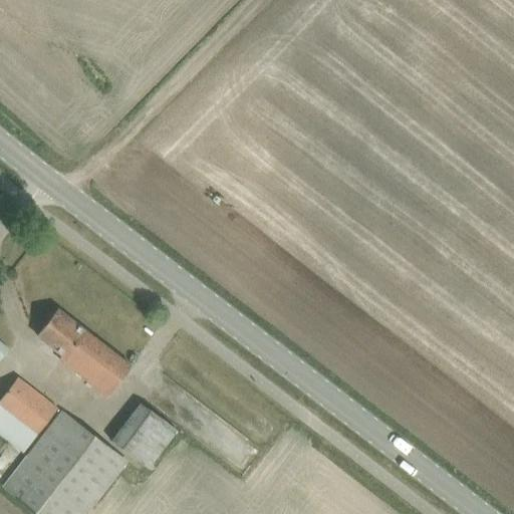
[(57,309),(37,335),(62,354),(59,359),(108,397),(132,366),(57,309)]
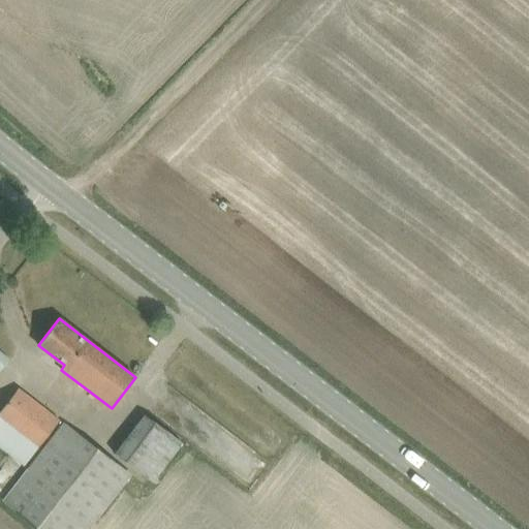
[(0,351),(0,369),(8,361),(0,351)]
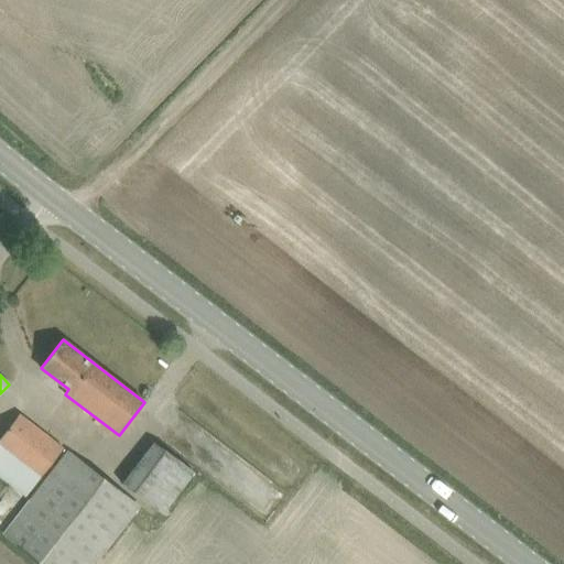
[(19,414),(0,438),(0,476),(26,496),(63,448),(19,414)]
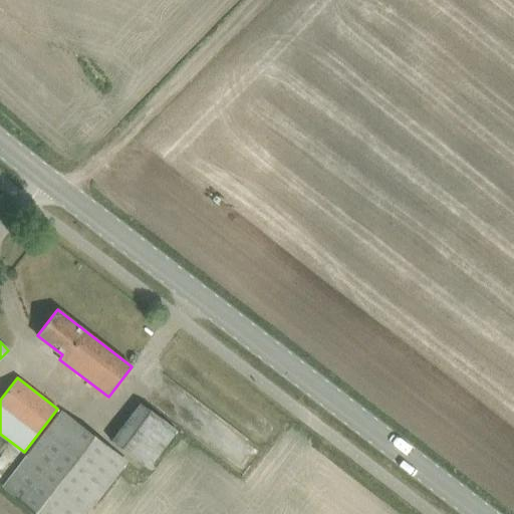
[(150,468),(184,431),(149,400),(115,437),(150,468)]
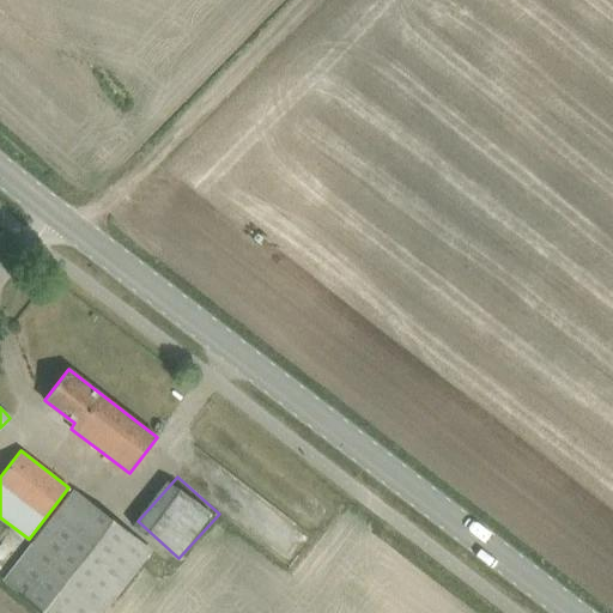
[(74,491),(5,581),(46,612),(102,612),(151,551),(74,491)]
